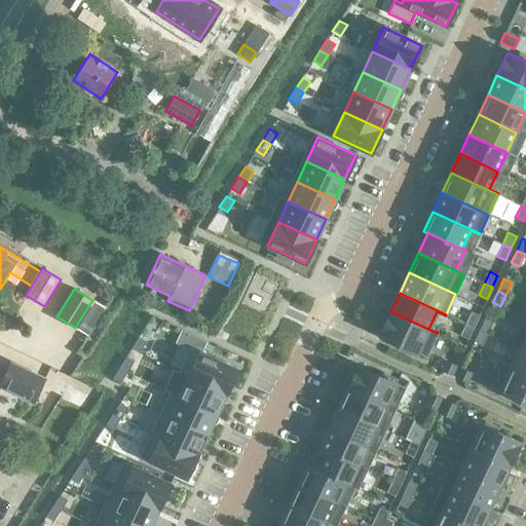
[(87,333),(104,306),(92,300),(76,326),(87,333)]
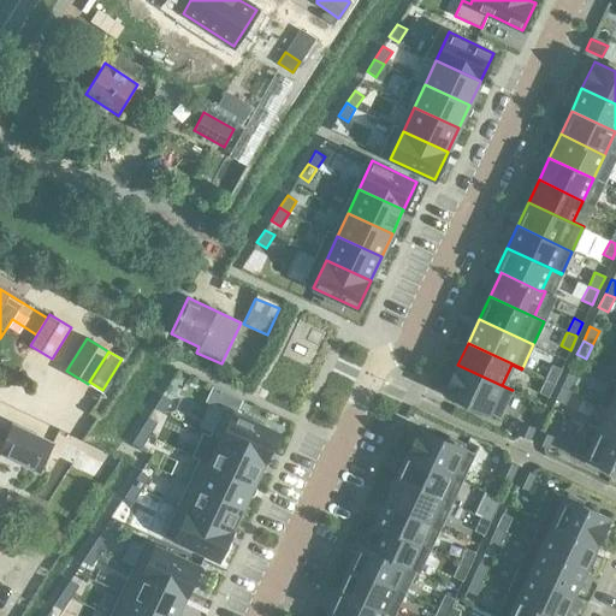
[(511,390),(457,365),(444,392),(472,404),(471,409),(485,415),(487,412),(499,418),(511,390)]
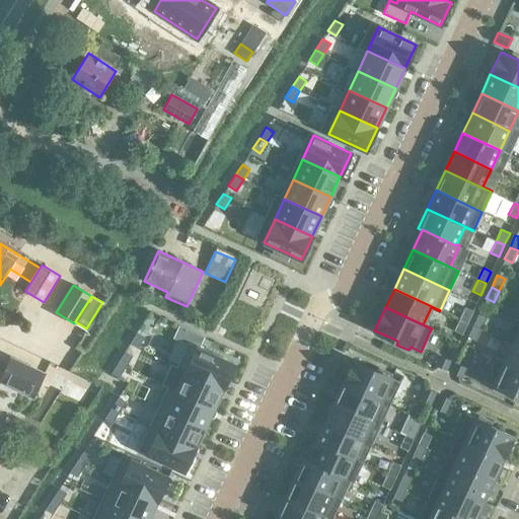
[(467,323),(472,311),(464,308),(459,319),(467,323)]
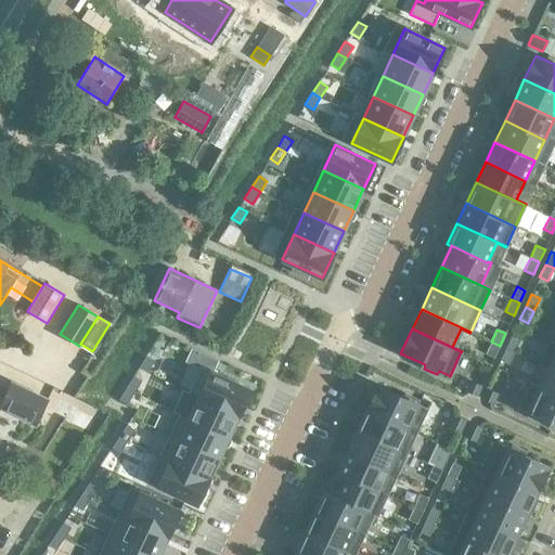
[(515,352),(520,339),(512,335),(506,348),(515,352)]
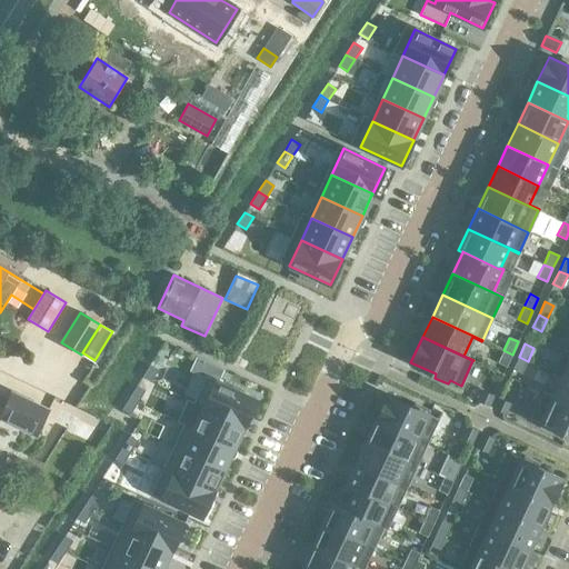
[(506,367),(512,355),(503,350),(498,362),(506,367)]
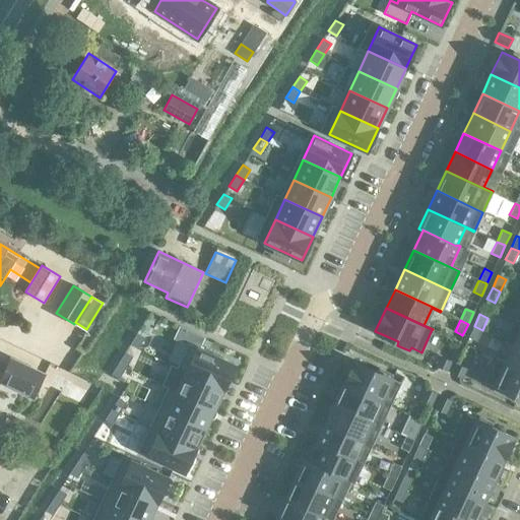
[(519,346),(519,323),(514,321),(505,340),(519,346)]
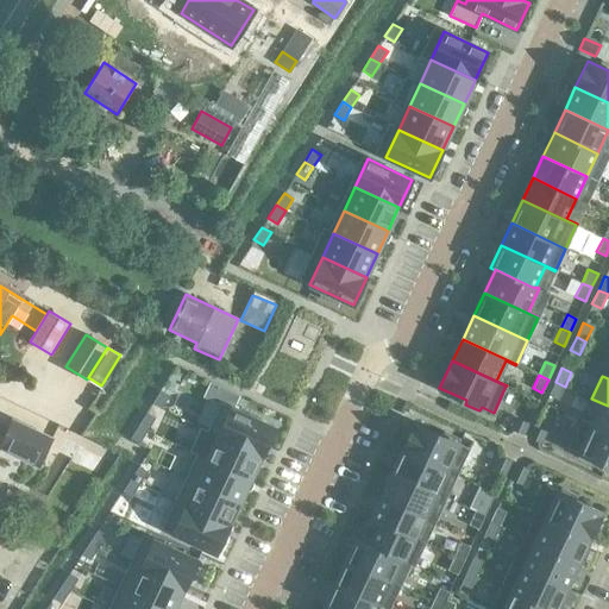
[(558,400),(565,387),(556,382),(548,395),(558,400)]
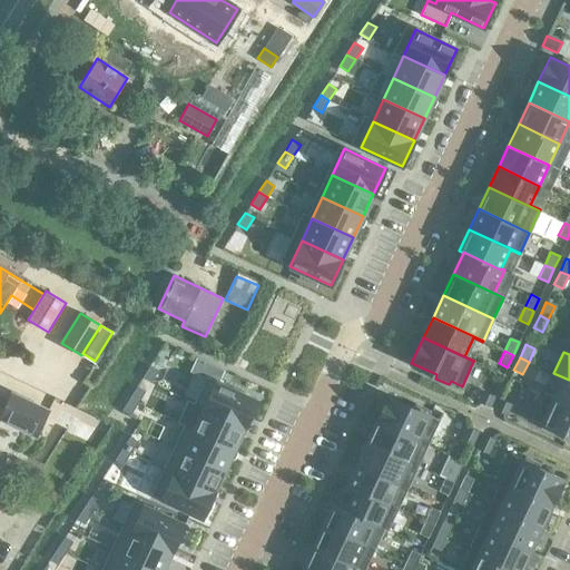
[(149,365),(143,377),(150,383),(158,371),(149,365)]
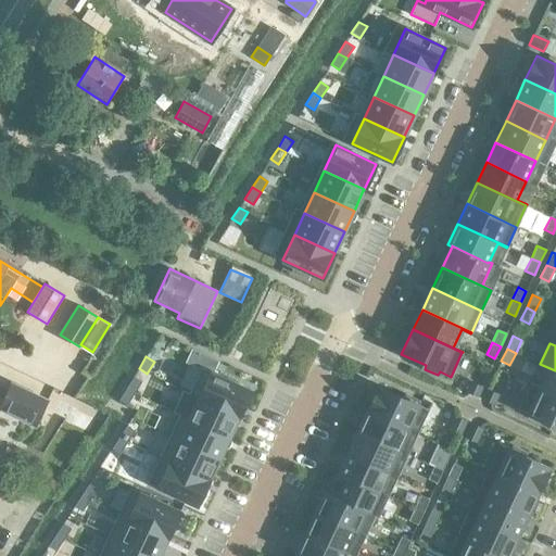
[(555,395),(555,370),(540,364),(540,365),(550,369),(541,388),(531,383),(531,384),(555,395)]
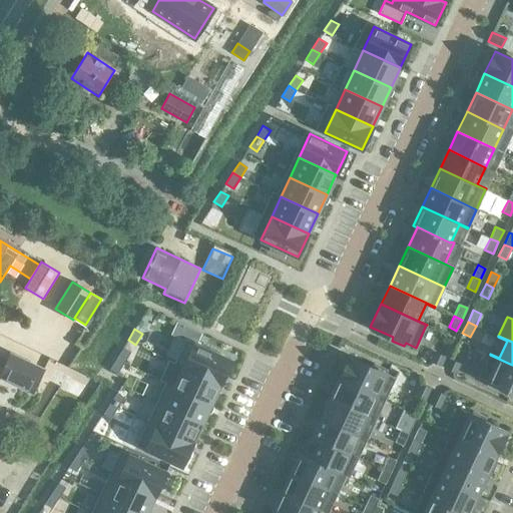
[(194,343),(183,367),(220,384),(231,361),(194,343)]
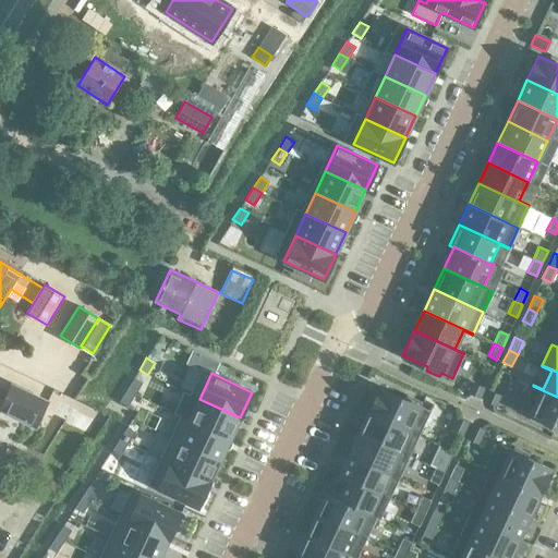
[(134,378),(126,389),(135,395),(142,383),(134,378)]
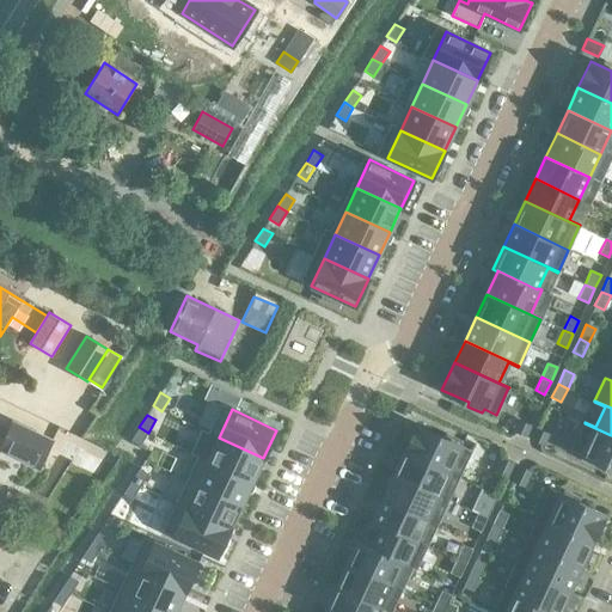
[(531,426),(519,420),(514,432),(525,436),(531,426)]
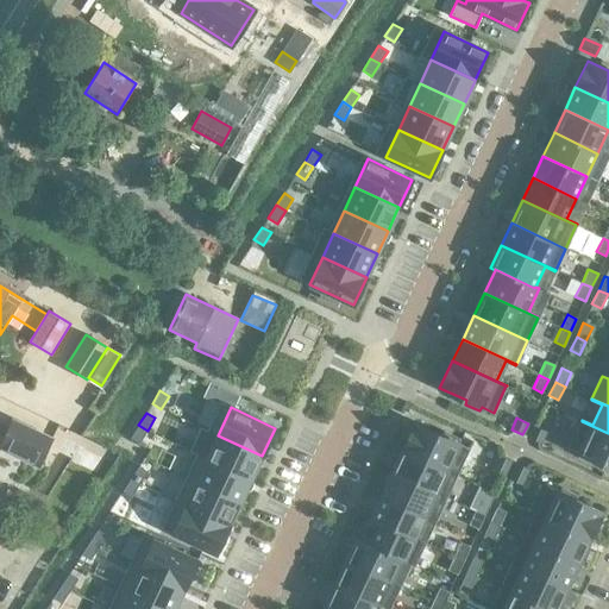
[(39,465),(49,444),(51,439),(12,421),(0,447),(39,465)]
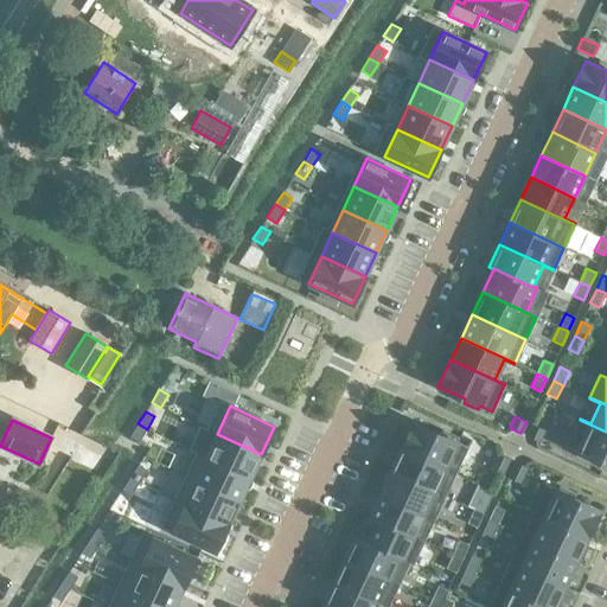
[(606,464),(606,432),(580,420),(567,446),(579,452),(577,455),(592,462),(593,459),(606,464)]
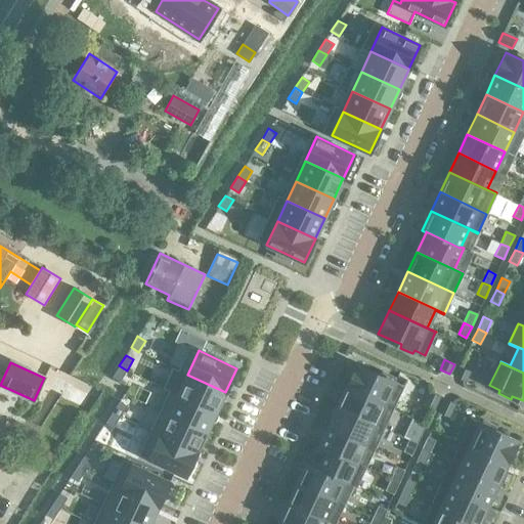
[(381,376),(357,364),(346,387),(392,408),(403,386),(393,381),(394,378),(382,372),(381,376)]
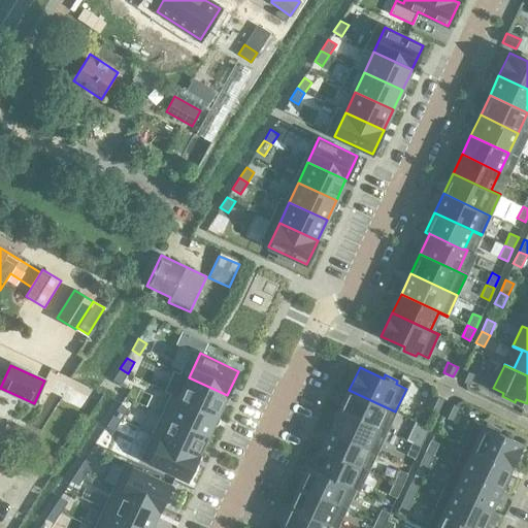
[(121,385),(128,373),(120,368),(113,380),(121,385)]
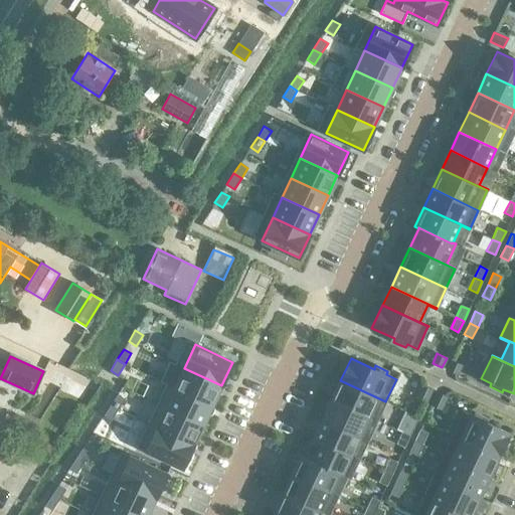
[(462,364),(452,360),(448,370),(457,374),(462,364)]
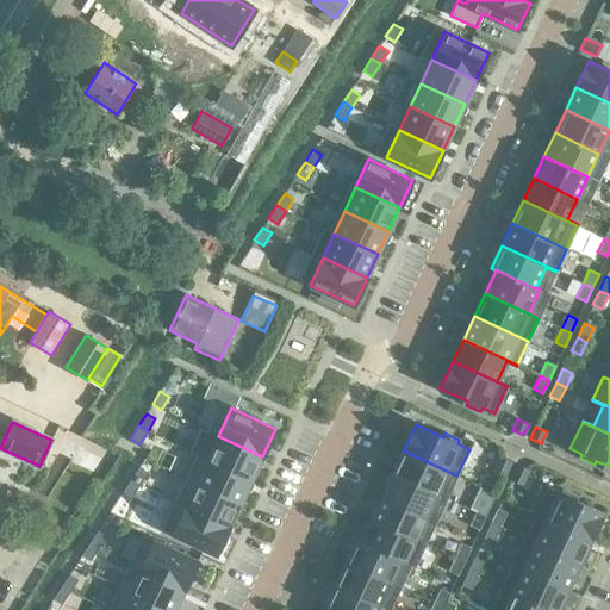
[(75,428),(63,449),(80,460),(82,455),(91,460),(93,455),(107,464),(114,450),(75,428)]
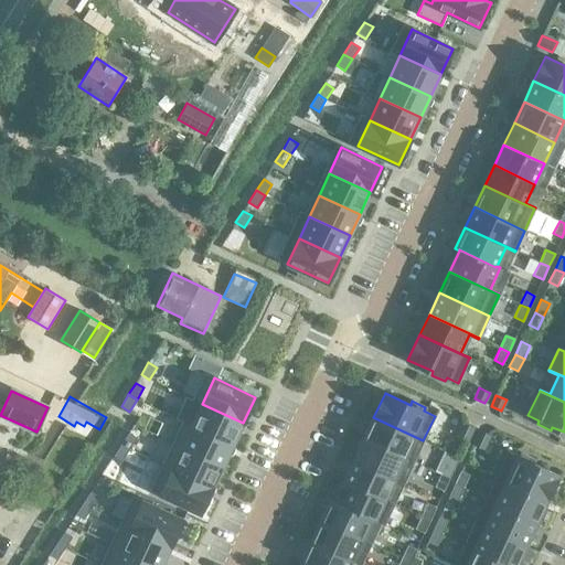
[(242,424),(243,423),(202,404),(192,425),(232,445),(242,424)]
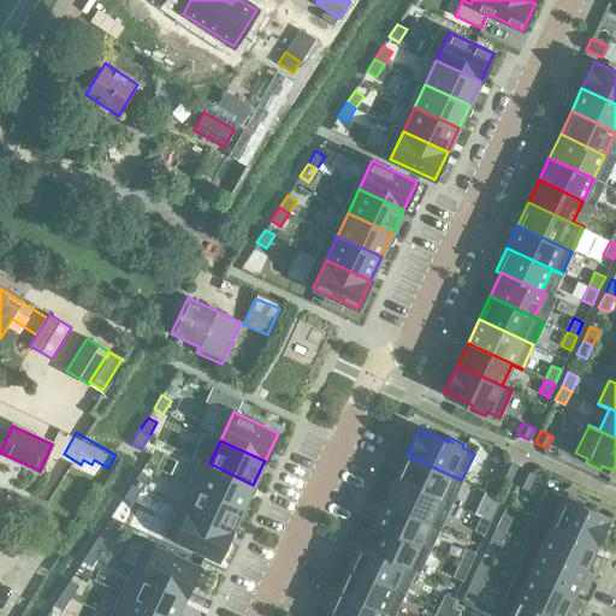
[(461,480),(407,455),(396,478),(451,503),(461,480)]
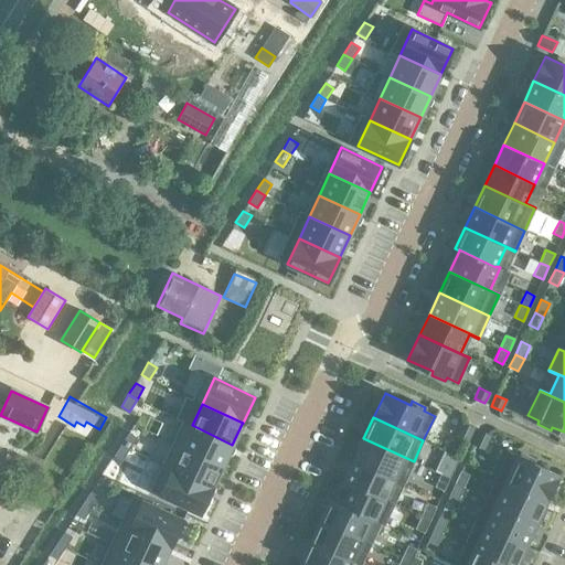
[(456,436),(467,441),(473,427),(462,422),(456,436)]
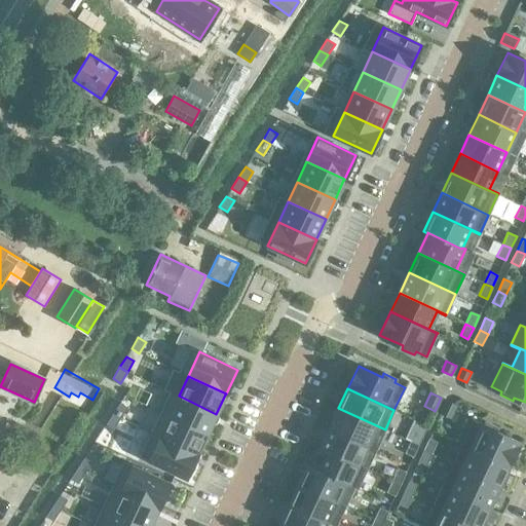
[(207,434),(216,414),(179,396),(170,416),(207,434)]
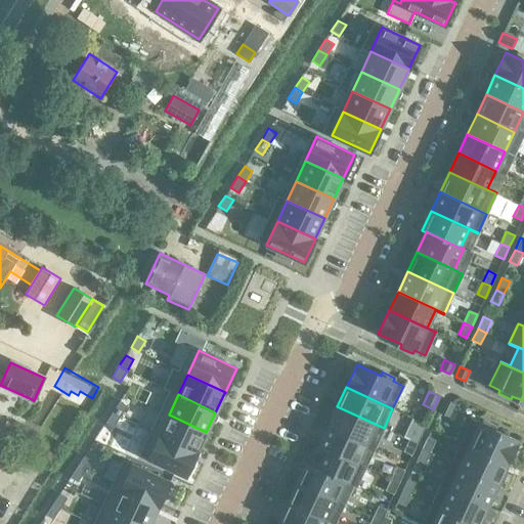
[(438,412),(448,417),(454,403),(445,398),(438,412)]
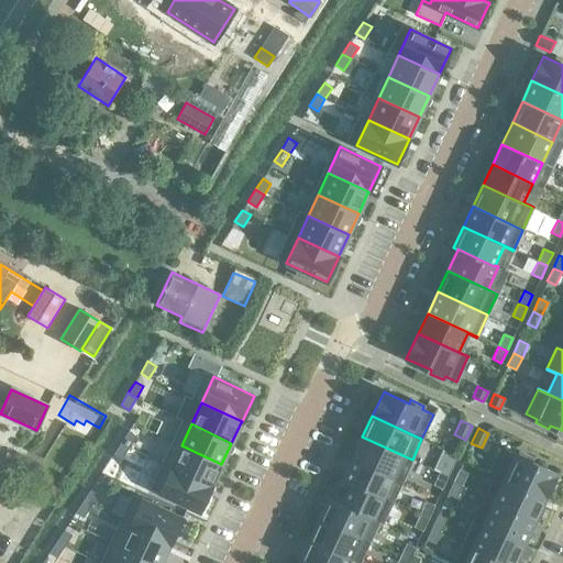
[(129,430),(121,442),(129,448),(136,435),(129,430)]
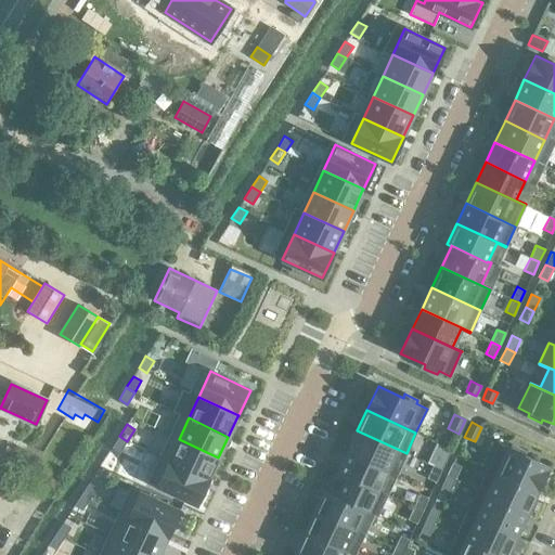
[(407,453),(357,430),(347,451),(397,474),(407,453)]
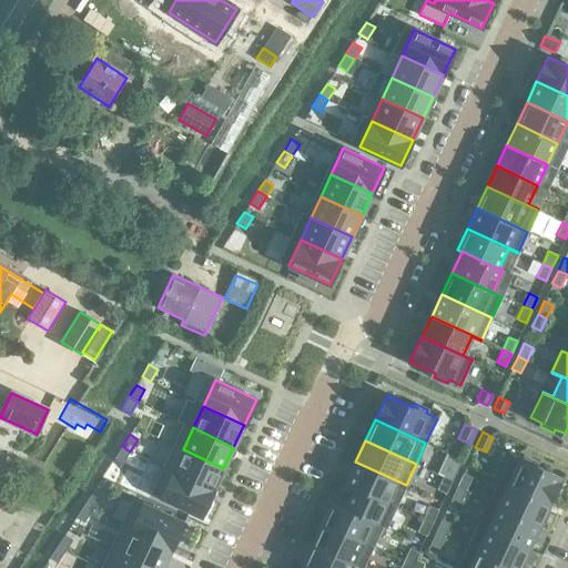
[(123,463),(130,452),(122,446),(114,458),(123,463)]
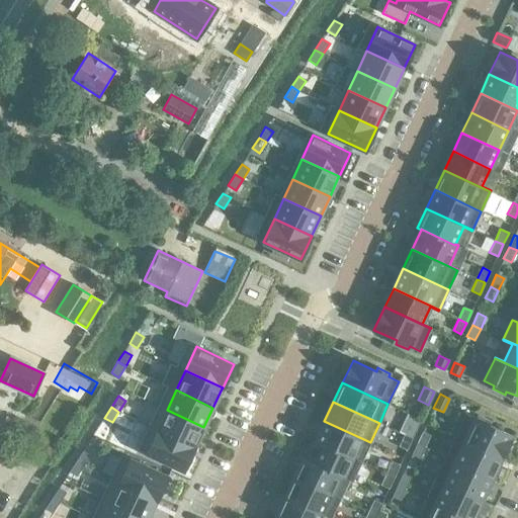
[(203,427),(167,410),(158,430),(194,447),(195,446),(194,446),(203,427)]
